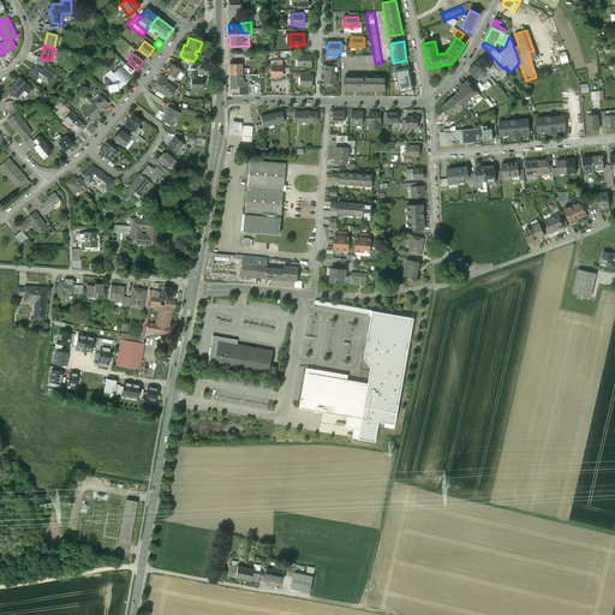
[(299,55),(299,66),(311,66),(311,54),(299,55)]
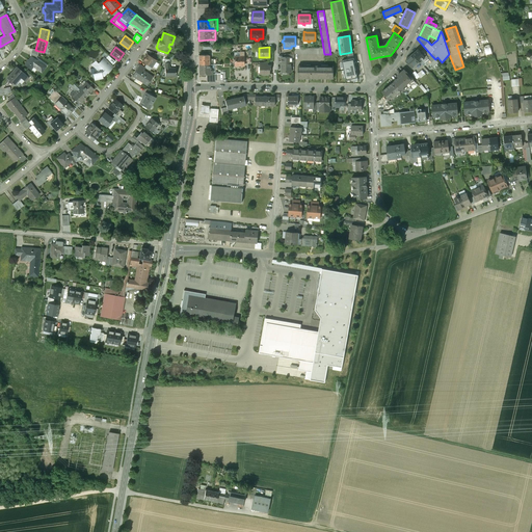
[(419,50),(413,54),(420,62),(424,67),(426,64),(425,62),(428,60),(427,59),(428,59),(427,58),(428,57),(422,51),(421,52),(419,50)]
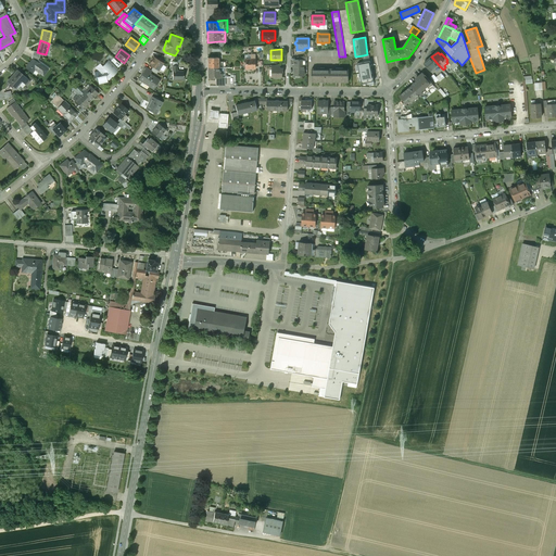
[(431,72),(439,65),(431,57),(425,63),(427,66),(426,67),(428,70),(429,68),(431,72)]
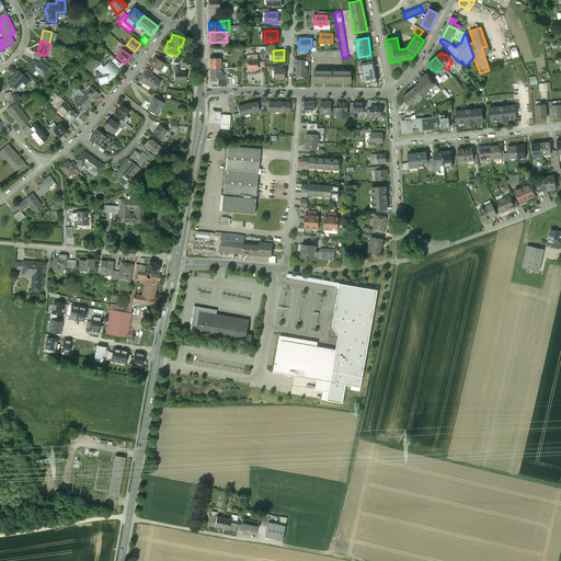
[(115,58),(111,63),(117,69),(122,66),(117,61),(115,58)]
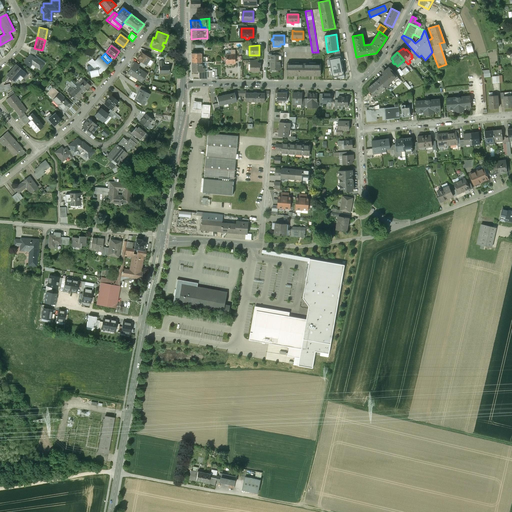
[(150,58),(141,53),(137,59),(141,62),(146,65),(150,58)]
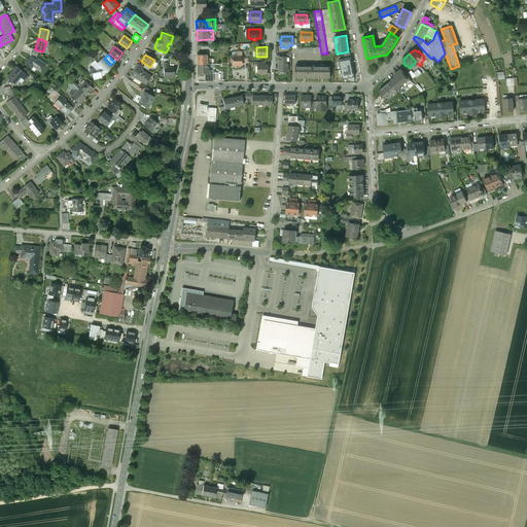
[(197,64),(207,64),(206,55),(197,55),(197,64)]
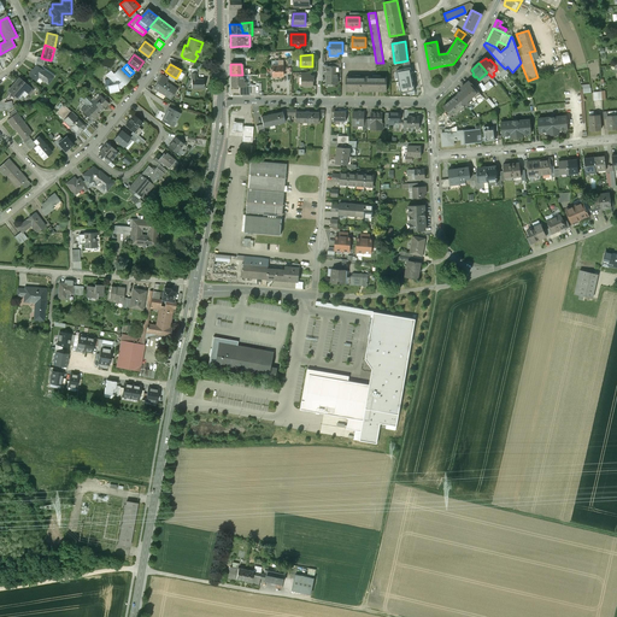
[(500,64),(497,66),(495,68),(497,69),(500,72),(499,74),(503,78),(509,74),(505,69),(500,64)]
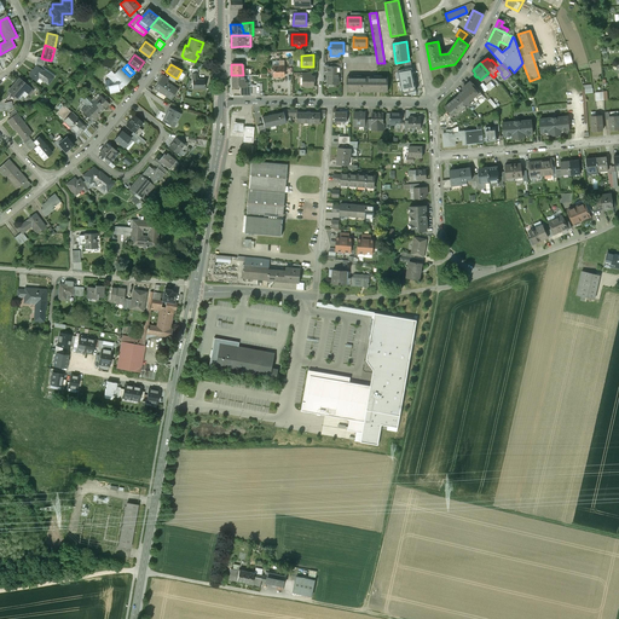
[(42,69),(36,65),(29,76),(36,81),(40,84),(44,80),(44,81),(45,80),(50,82),(53,77),(42,69)]
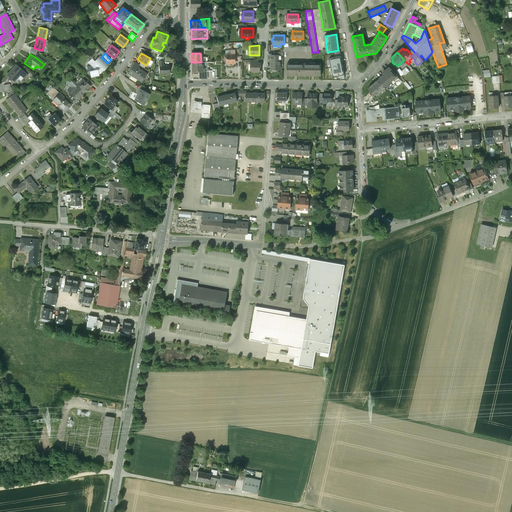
[(231,54),(225,54),(226,64),(230,63),(230,62),(236,62),(235,54),(231,54)]
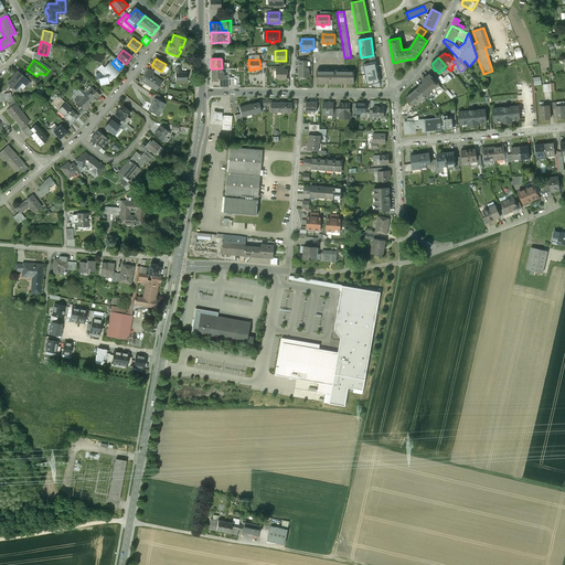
[(112,63),(110,62),(104,67),(108,71),(106,73),(102,74),(102,72),(96,73),(98,82),(99,82),(100,85),(109,83),(108,81),(110,81),(114,77),(115,77),(120,72),(118,70),(112,63)]
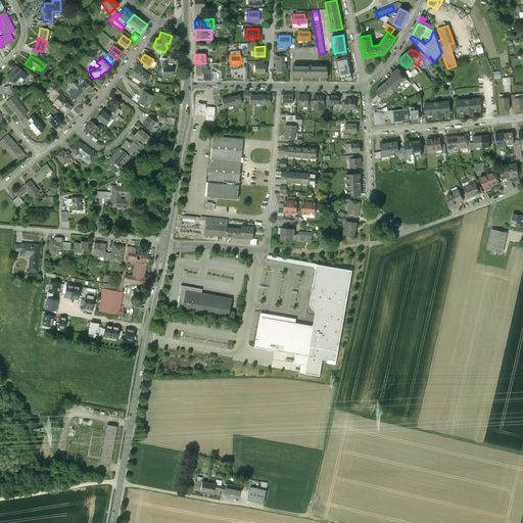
[(277,57),(277,70),(286,70),(286,57),(281,57),(277,57)]
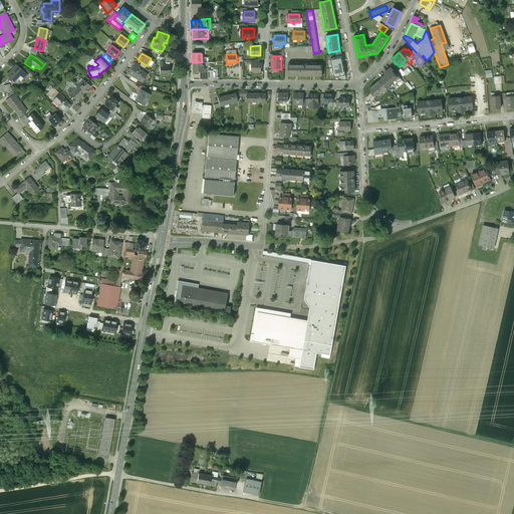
[(345,75),(342,56),(336,57),(330,59),(334,77),(339,76),(345,75)]
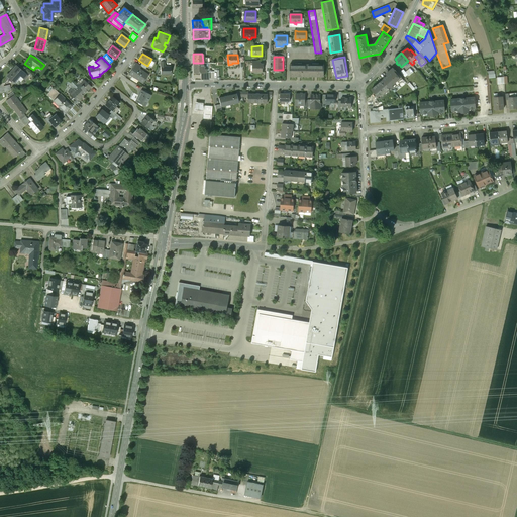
[(165,62),(161,62),(161,74),(171,74),(171,66),(165,66),(165,62)]
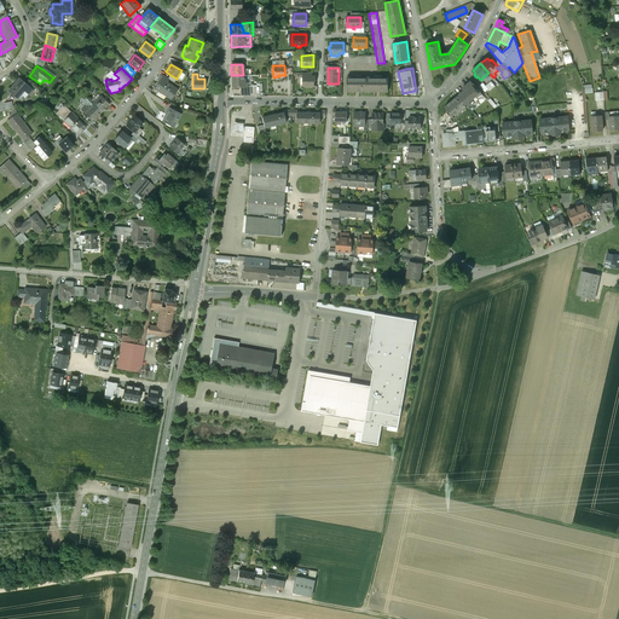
[(243,75),(231,75),(232,87),(241,86),(247,86),(247,82),(246,82),(246,79),(243,79),(243,75)]
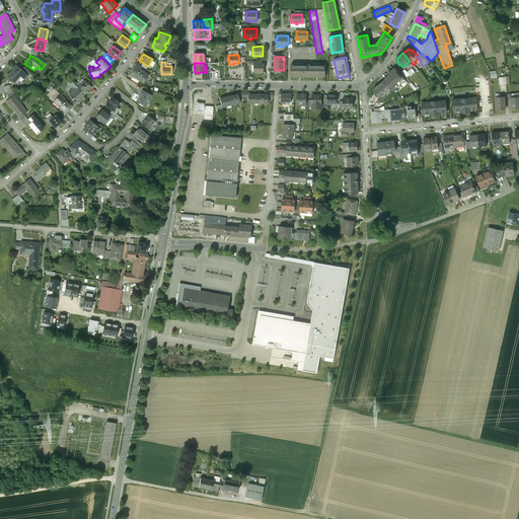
[(254,64),(254,72),(255,72),(256,73),(258,73),(260,72),(264,72),(264,68),(265,68),(265,64),(262,64),(254,64)]
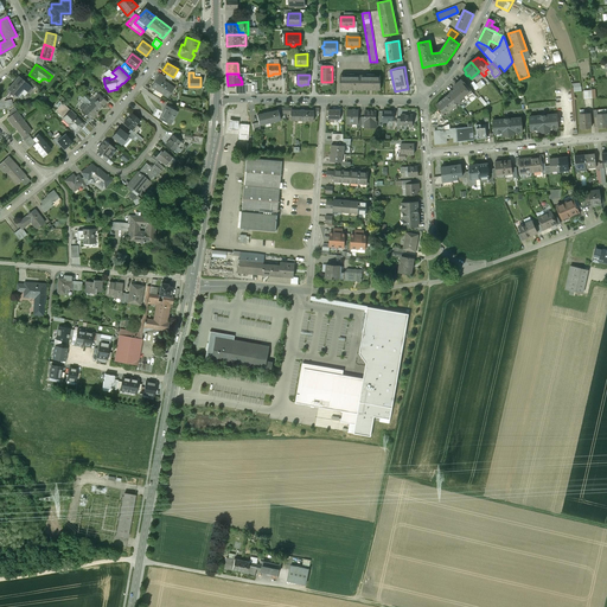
[(340,75),(340,90),(381,90),(381,76),(340,75)]
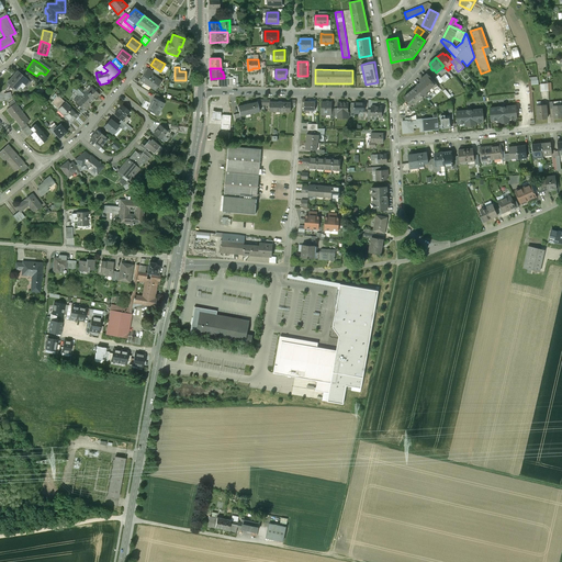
[(25,77),(18,70),(8,82),(15,89),(21,81),(26,86),(31,81),(30,81),(25,77)]
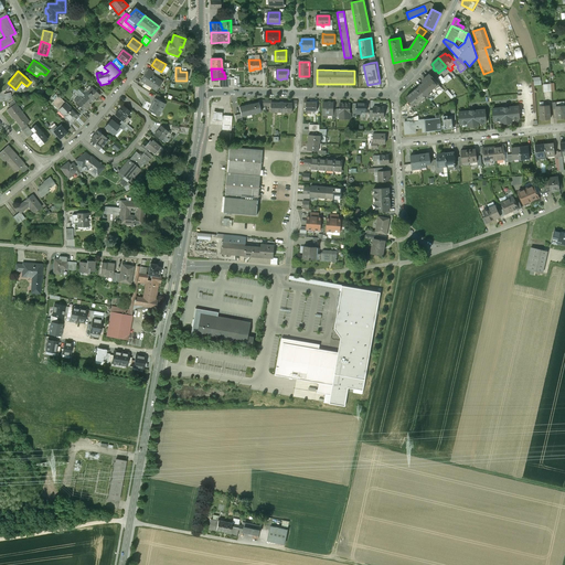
[(140,81),(156,91),(162,81),(152,75),(151,76),(146,72),(140,81)]
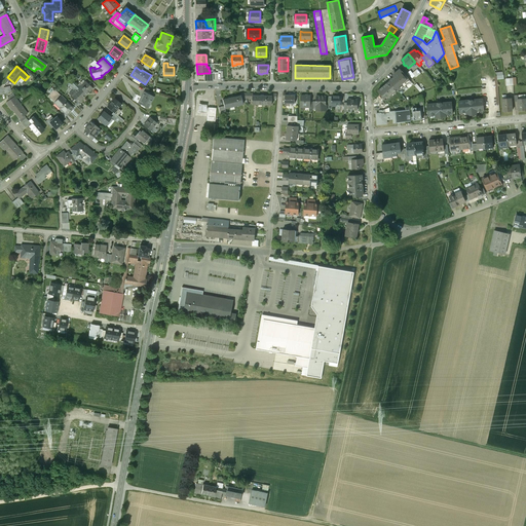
[(395,77),(389,81),(398,90),(400,88),(401,89),(411,81),(400,69),(392,75),(395,77)]
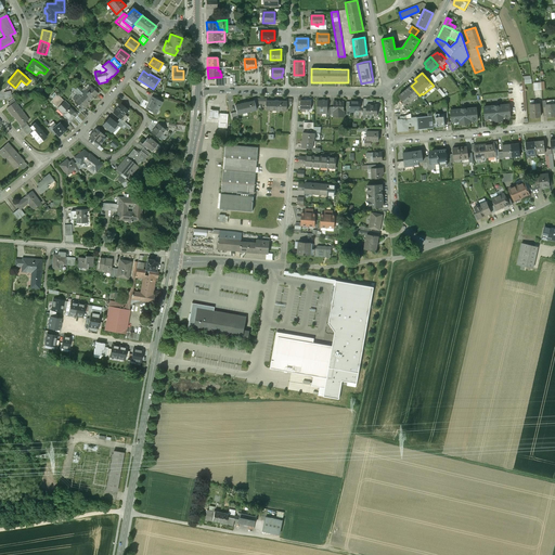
[(433,75),(430,77),(435,82),(438,80),(439,81),(444,77),(440,73),(436,77),(433,75)]
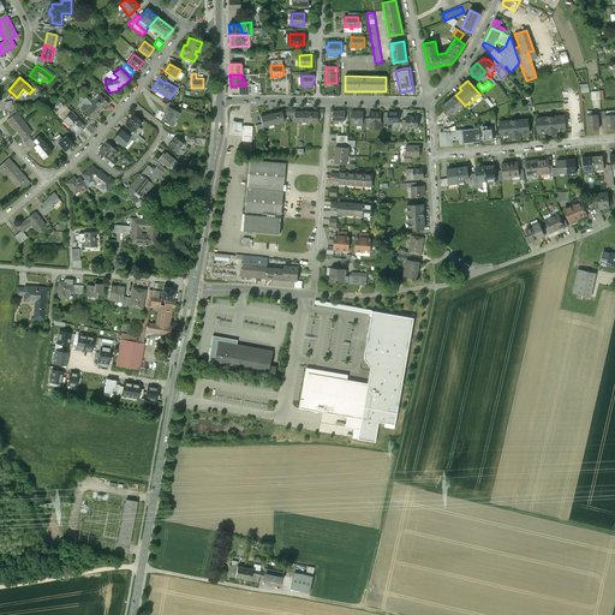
[(101,95),(93,105),(100,112),(108,103),(105,99),(101,95)]
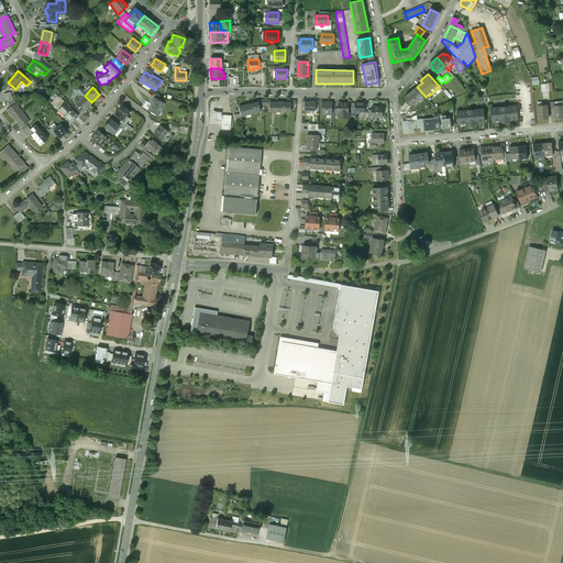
[(416,105),(426,97),(417,87),(404,97),(411,106),(415,103),(416,105)]
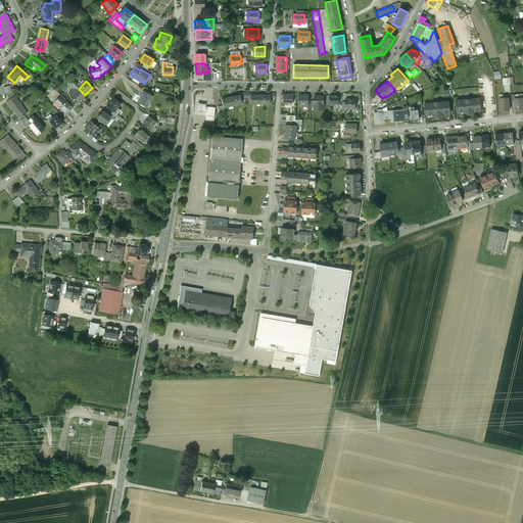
[(55,102),(53,104),(58,108),(59,107),(65,113),(73,107),(52,87),(48,92),(50,93),(47,95),(55,102)]
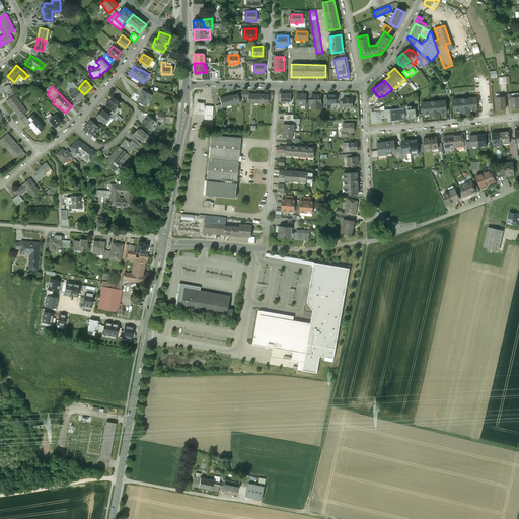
[(77,101),(84,94),(78,88),(76,90),(73,88),(68,92),(74,98),(77,101)]
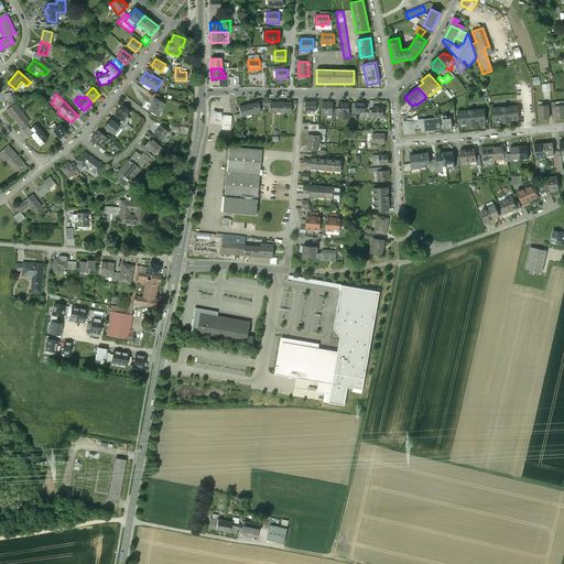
[(164,104),(154,98),(152,104),(151,102),(151,104),(148,110),(159,116),(161,111),(161,110),(164,104)]
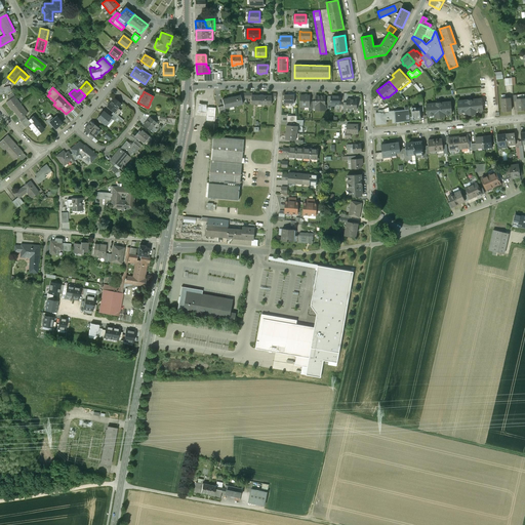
[(240,95),(221,99),(224,106),(224,108),(225,108),(243,104),(242,97),(241,95),(240,95)]
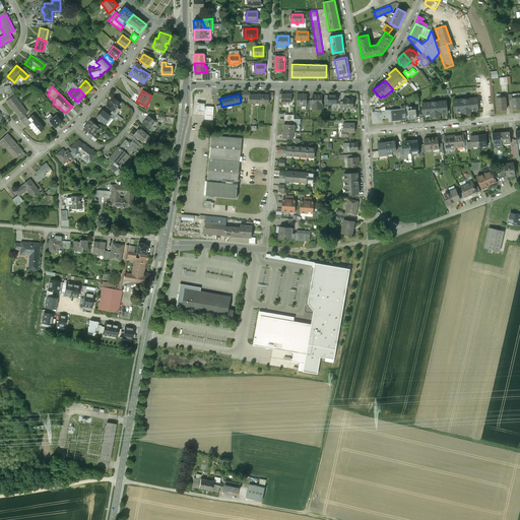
[(250,94),(250,98),(250,104),(269,104),(269,98),(269,94),(268,94),(250,94)]
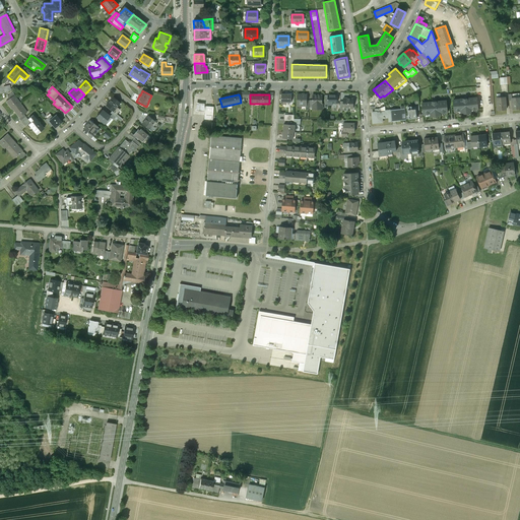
[(291,94),(281,94),(281,104),(286,104),(286,103),(291,103),(291,94)]
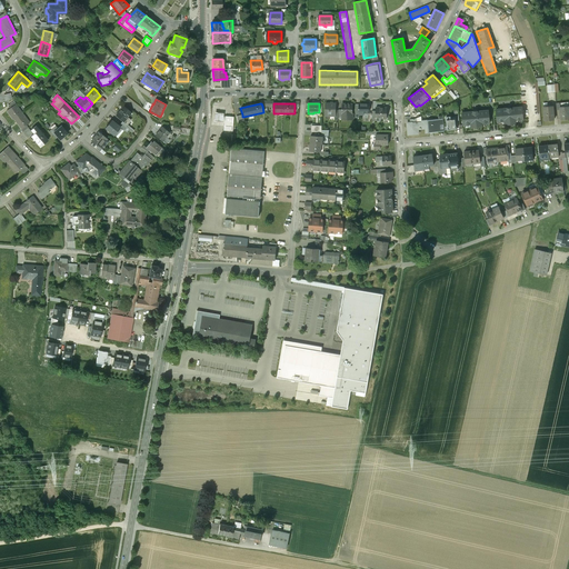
[(336,103),(326,103),(326,116),(330,117),(330,115),(335,115),(336,115),(336,110),(336,103)]
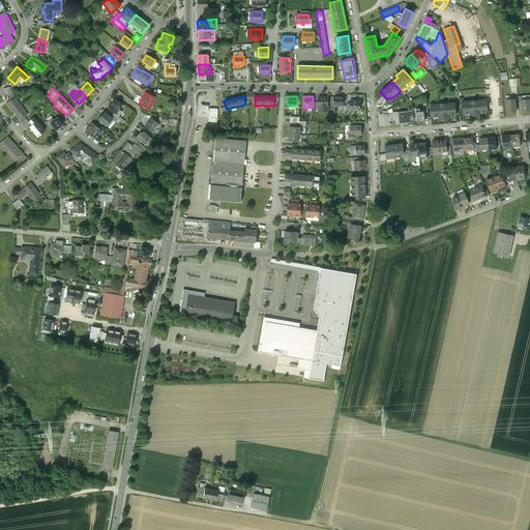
[(323,96),(319,96),(319,102),(319,111),(324,111),(324,110),(328,110),(328,97),(323,97),(323,96)]
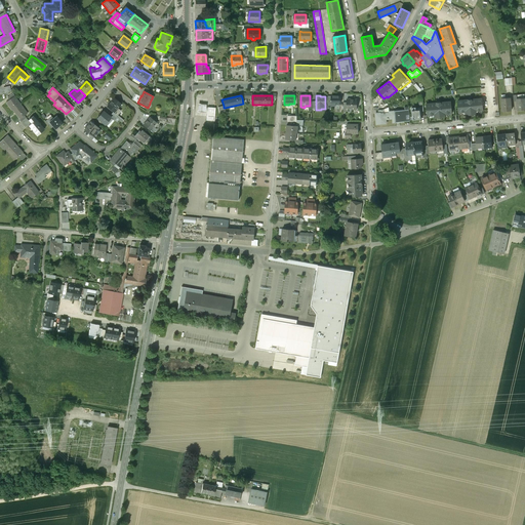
[(11,110),(12,109),(19,104),(14,96),(9,99),(6,102),(11,110)]
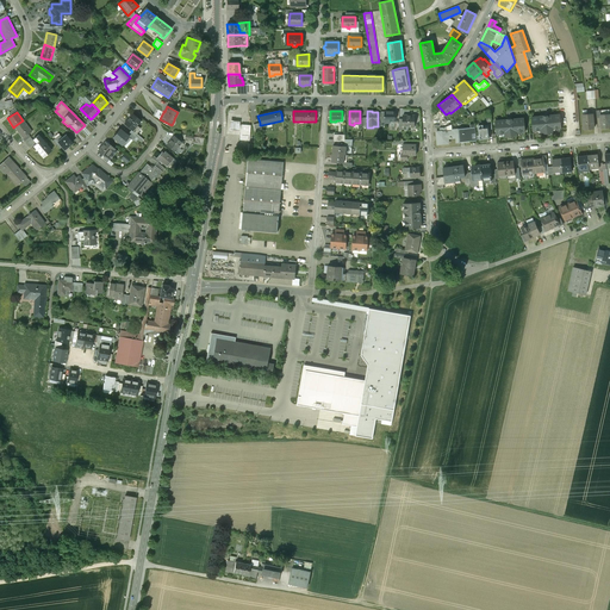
[(396,112),(385,112),(385,120),(385,123),(390,123),(390,122),(396,122),(396,112)]
